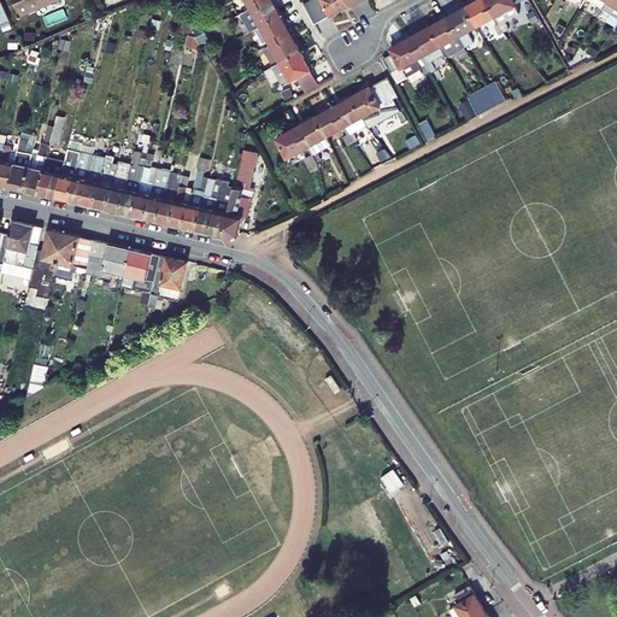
[(0,0),(0,25),(11,21),(1,0),(0,0)]
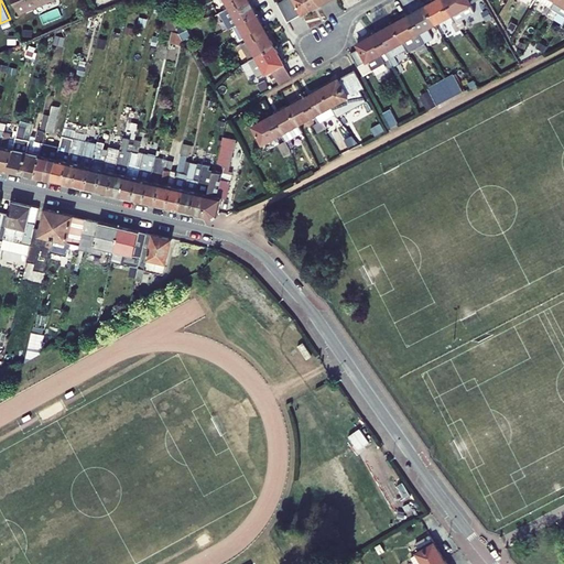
[(13,0),(19,13),(51,0),(13,0)]
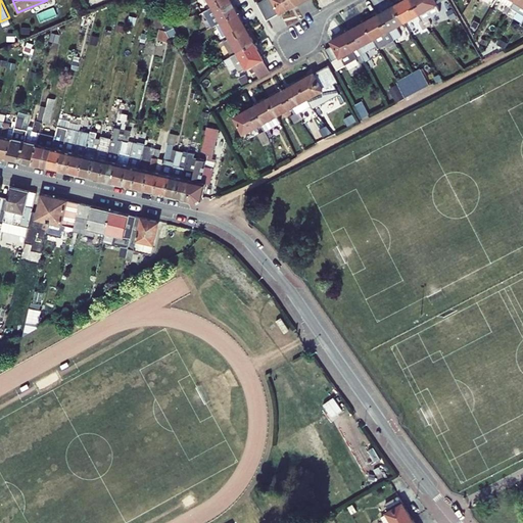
[(238,13),(231,0),(225,0),(214,6),(204,11),(212,27),(222,21),(238,13)]
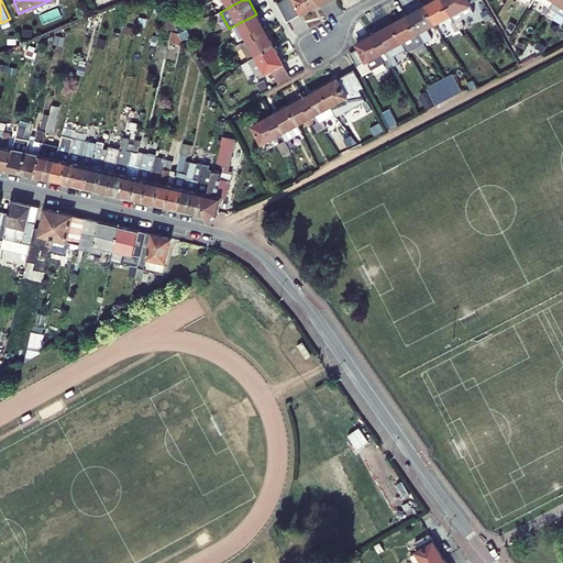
[(285,0),(277,4),(287,22),(319,4),(316,0),(285,0)]
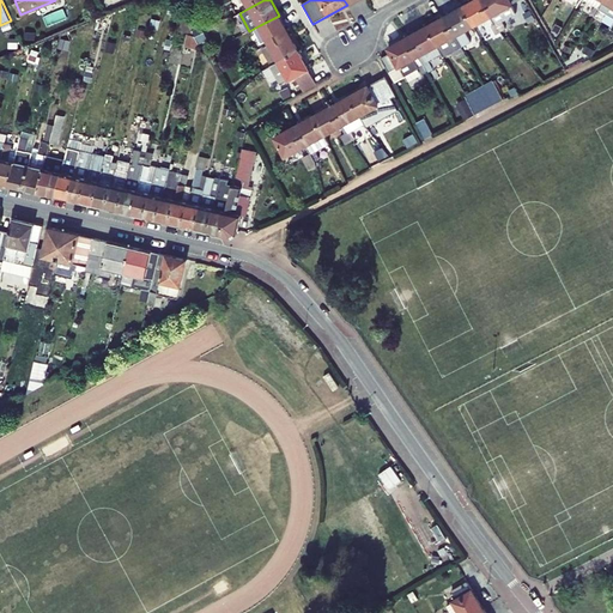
[(474,0),(463,6),(474,26),(491,16),(483,0),(474,0)]
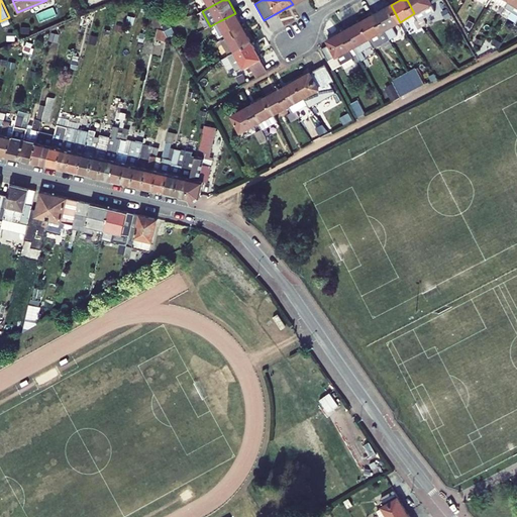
[(407,0),(414,13),(418,20),(422,27),(427,24),(423,18),(436,11),(432,3),(437,0),(407,0)]
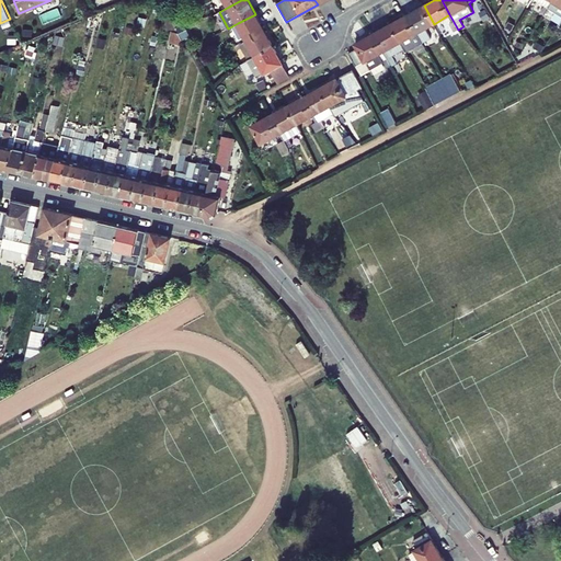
[(535,0),(546,6),(541,12),(545,15),(549,9),(553,0),(535,0)]
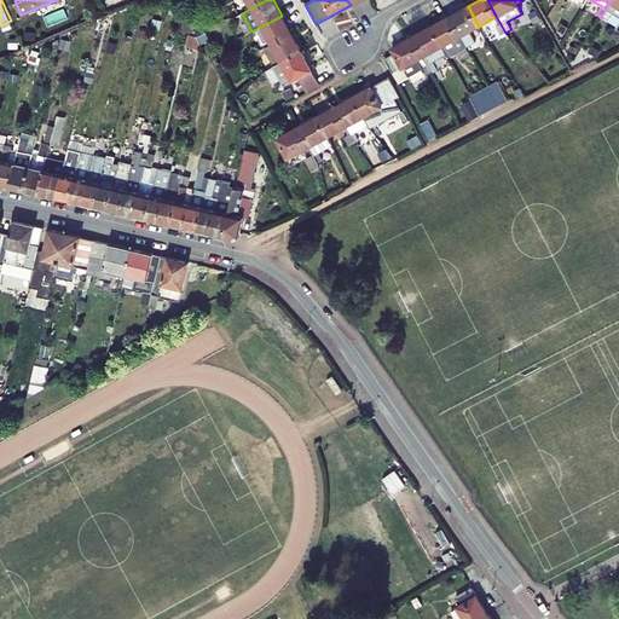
[(618,0),(611,0),(606,10),(618,17),(618,0)]
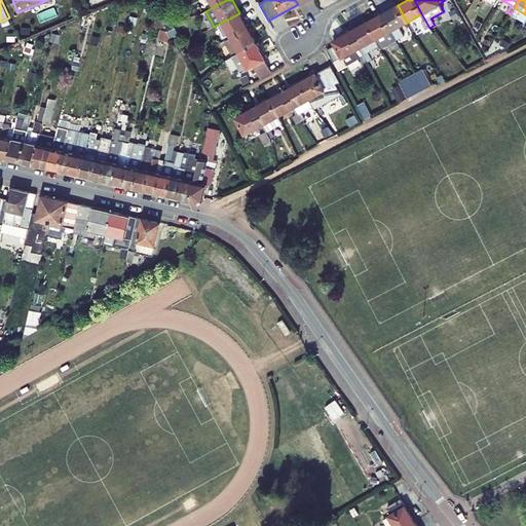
[(397,40),(405,36),(400,26),(407,23),(398,5),(382,14),(397,40)]
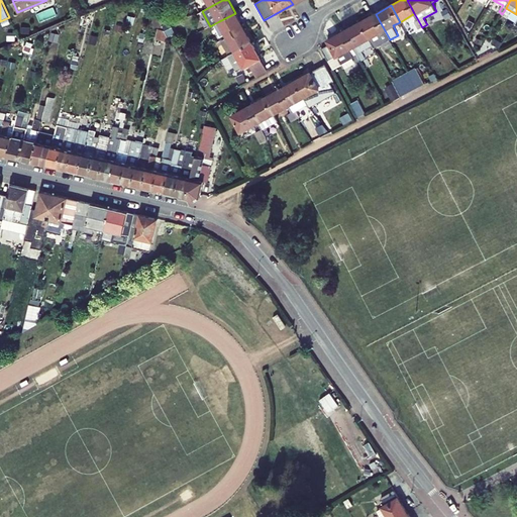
[(219,21),(227,36),(243,27),(235,13),(219,21)]
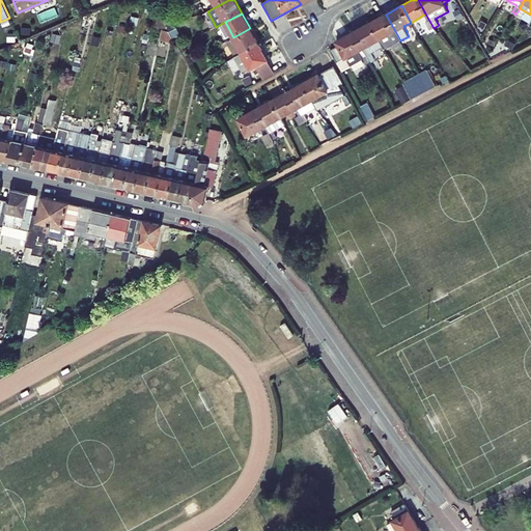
[(370,23),(380,39),(383,47),(385,49),(400,40),(386,15),(370,23)]
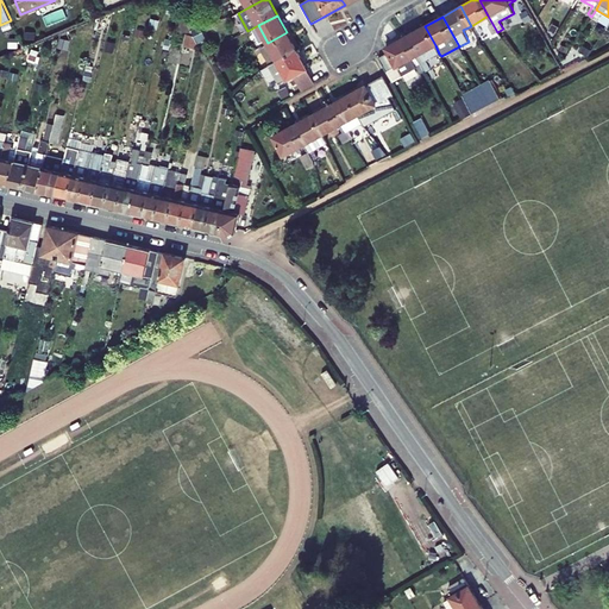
[(188,25),(179,23),(176,30),(187,32),(188,25)]
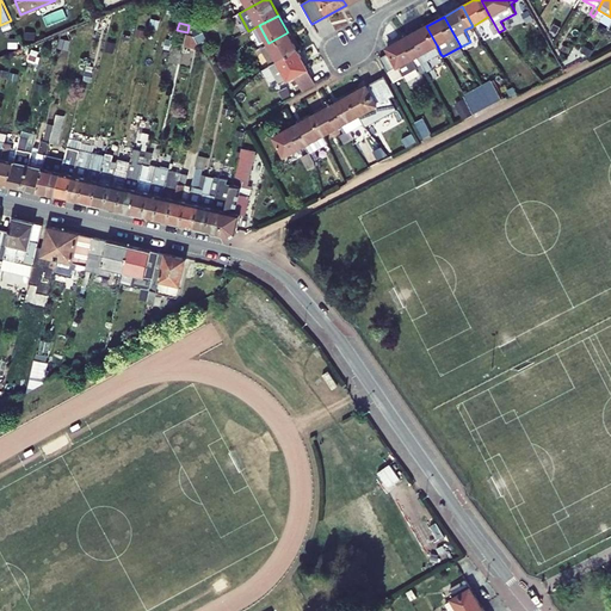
[(408,36),(427,72),(432,69),(427,61),(440,54),(437,45),(426,26),(408,36)]
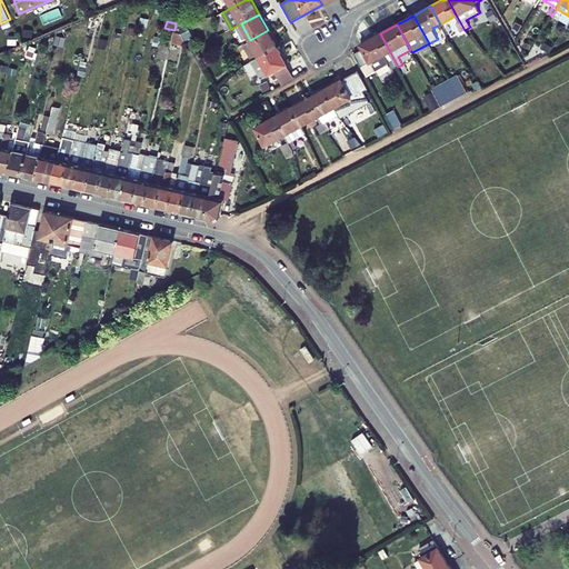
[(177,26),(172,43),(183,46),(185,40),(177,26)]
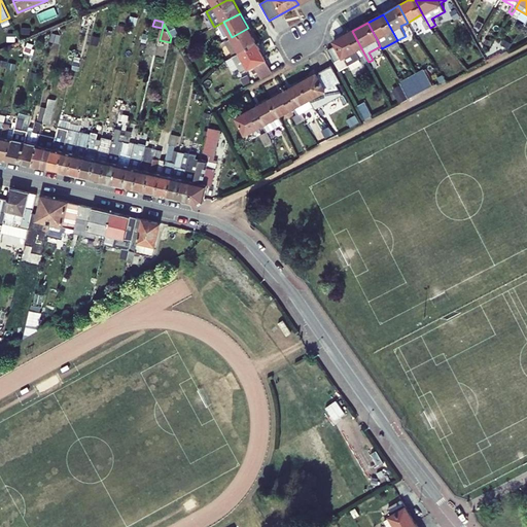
[(166,27),(171,36),(178,33),(174,24),(166,27)]
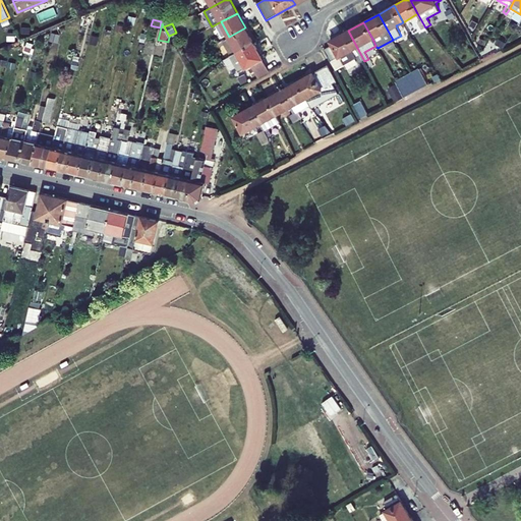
[(254,43),(245,27),(229,37),(216,45),(218,48),(224,45),(231,56),(254,43)]
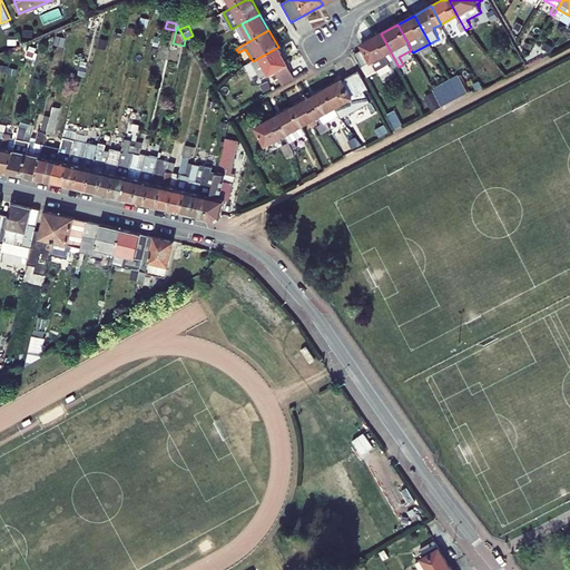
[(364,49),(354,53),(355,55),(367,77),(391,64),(394,69),(399,67),(381,33),(361,45),(364,49)]
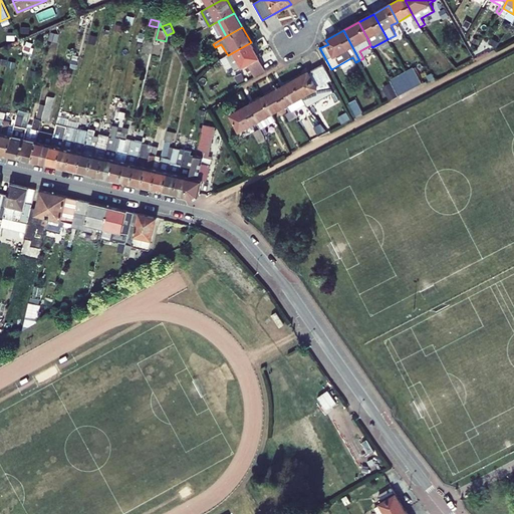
[(248,64),(259,58),(251,42),(228,55),(227,55),(234,67),(227,71),(229,74),(248,64)]
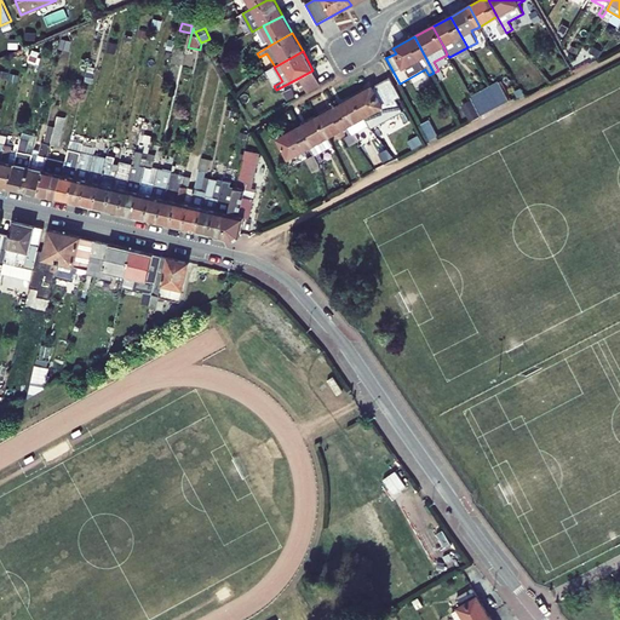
[(320,84),(313,70),(299,78),(306,91),(320,84)]
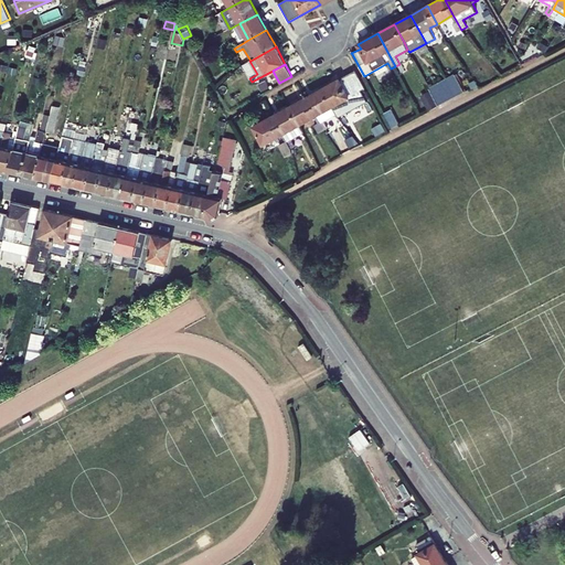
[(365,88),(356,71),(322,88),(332,106),(350,97),(365,88)]
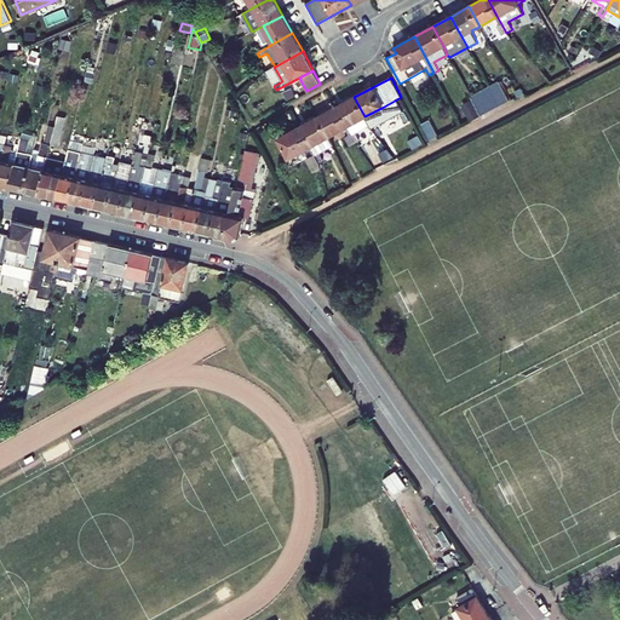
[(489,89),(500,107),(510,101),(500,82),(489,89)]
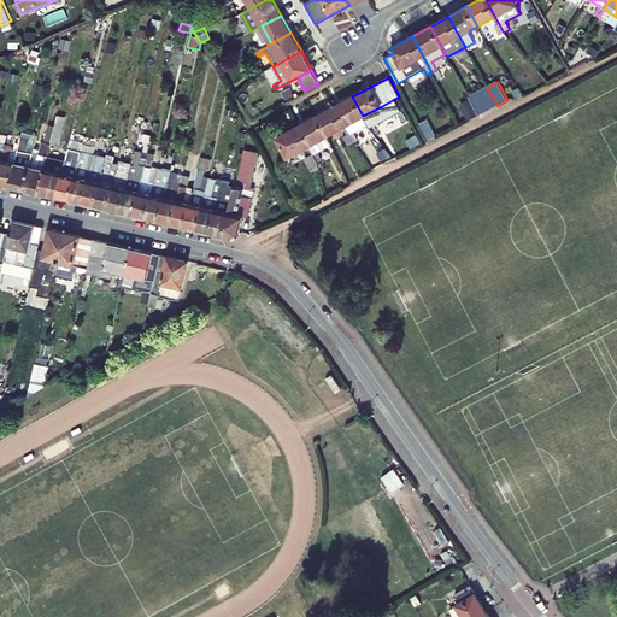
[(487,88),(469,98),(479,116),(498,106),(487,88)]
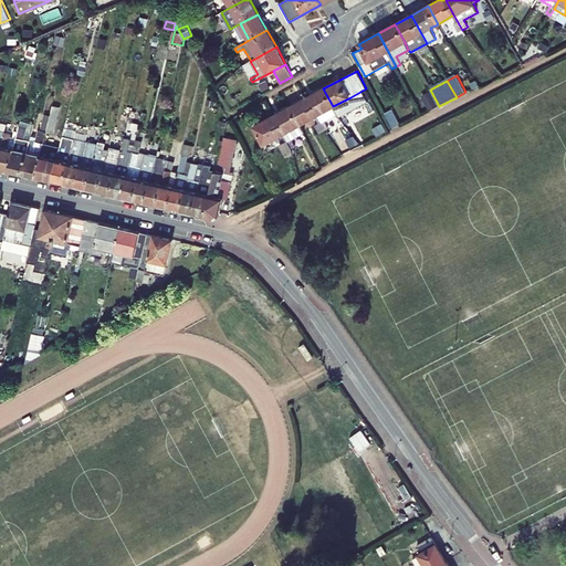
[(333,106),(323,88),(306,97),(316,116),(321,123),(325,130),(328,128),(325,122),(337,115),(337,114),(333,106)]
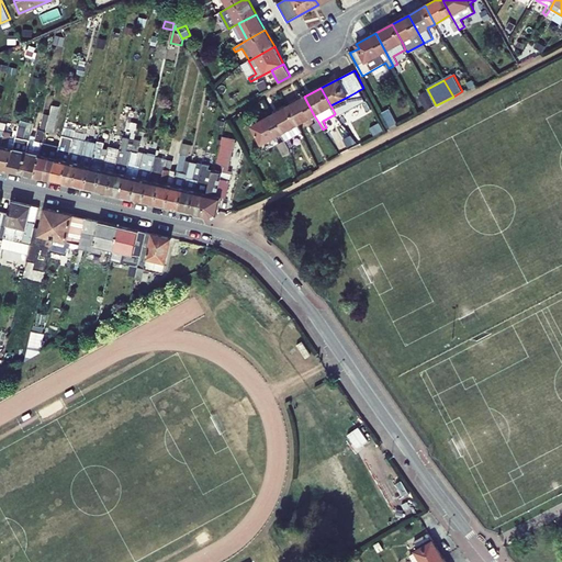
[(419,96),(427,110),(435,105),(427,91),(419,96)]
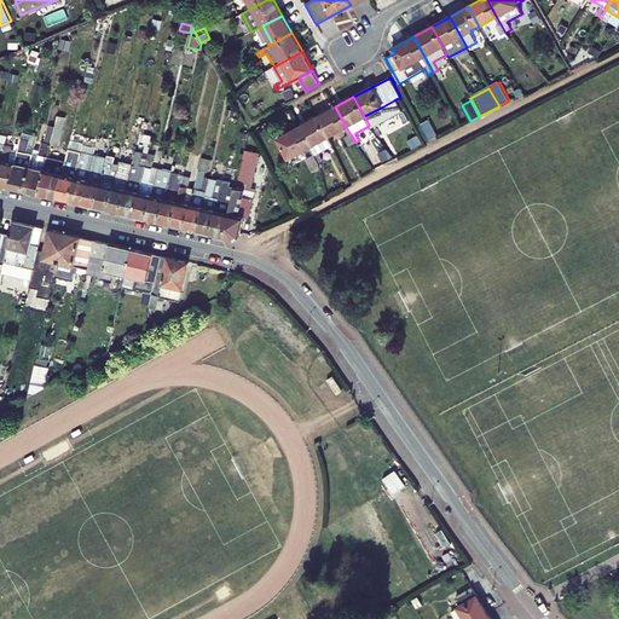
[(335,106),(317,117),(328,137),(346,127),(335,106)]
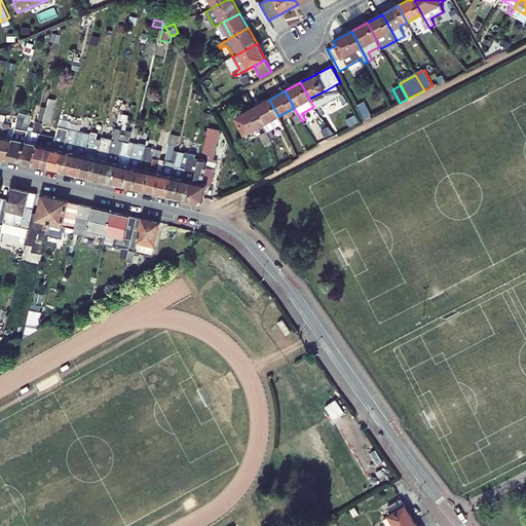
[(309,99),(313,106),(324,100),(329,97),(326,90),(309,99)]
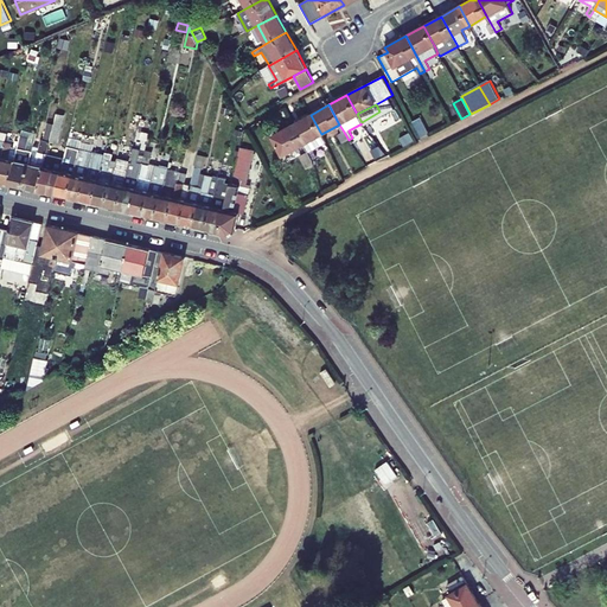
[(374,115),(378,123),(384,121),(379,112),(374,115)]
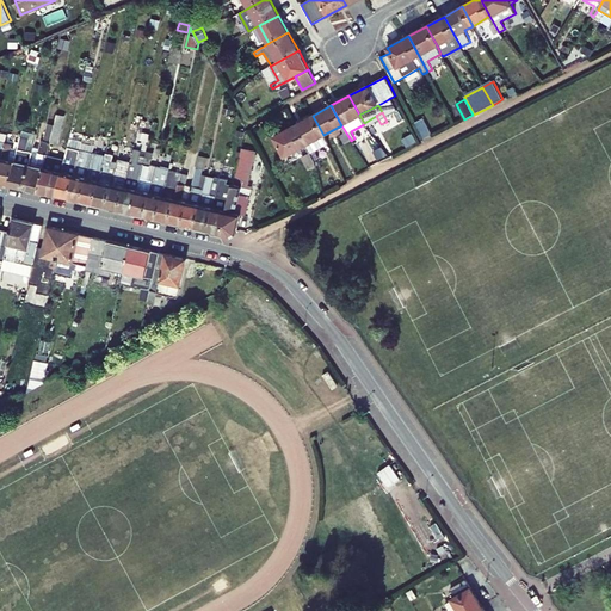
[(54,125),(50,141),(59,143),(65,115),(57,113),(54,125)]
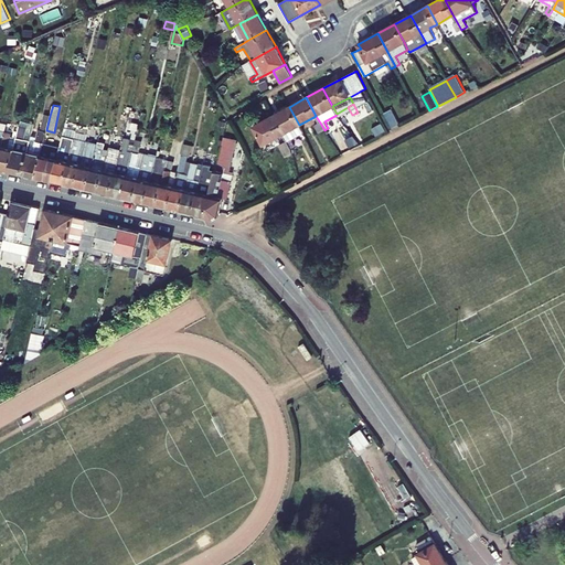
[(299,125),(289,107),(273,116),(283,134),(287,141),(291,149),(295,146),(291,139),(304,132),(299,125)]
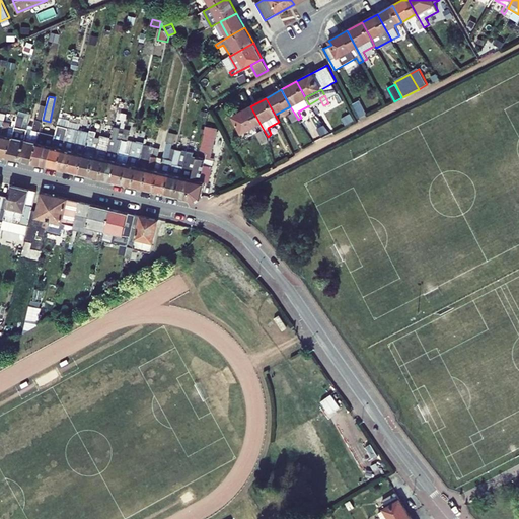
[(361,118),(368,114),(360,99),(353,103),(361,118)]
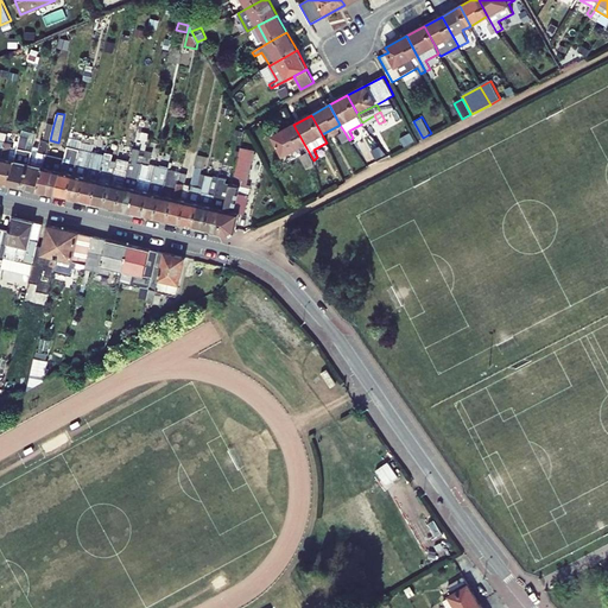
[(32,151),(24,187),(38,190),(44,166),(46,154),(48,152),(50,140),(54,125),(48,124),(44,140),(42,139),(39,151),(33,150),(32,151)]
